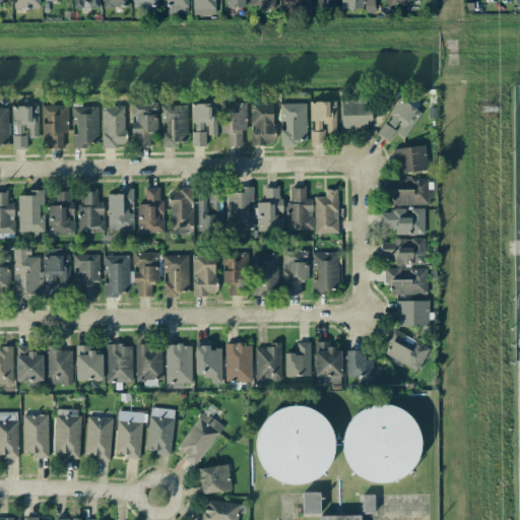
[(39,8),(39,0),(12,0),(13,9),(39,8)]
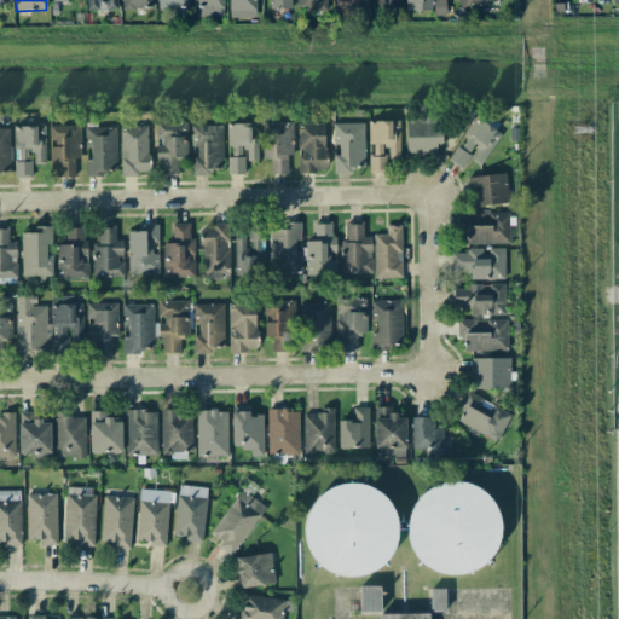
[(116,0),(86,0),(87,10),(117,10),(116,0)]
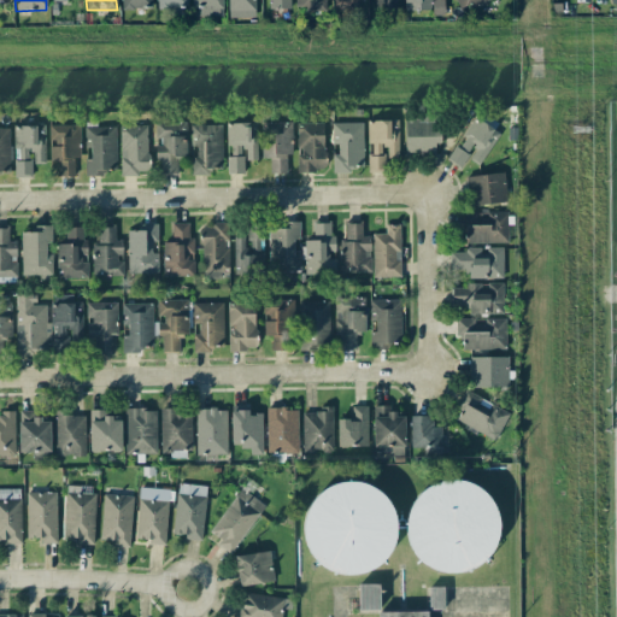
[(121,0),(121,9),(152,10),(151,0),(121,0)]
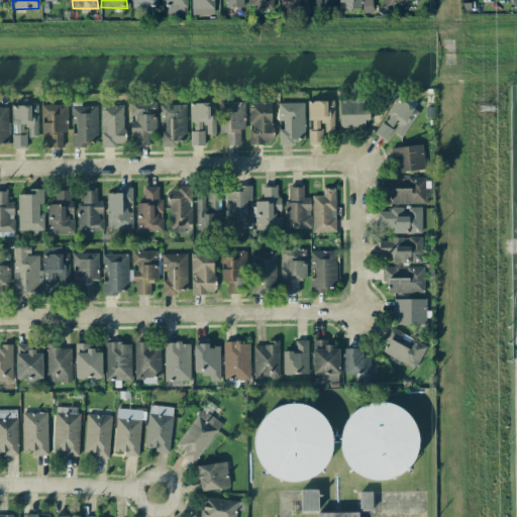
[(157,0),(131,0),(132,8),(158,7),(157,0)]
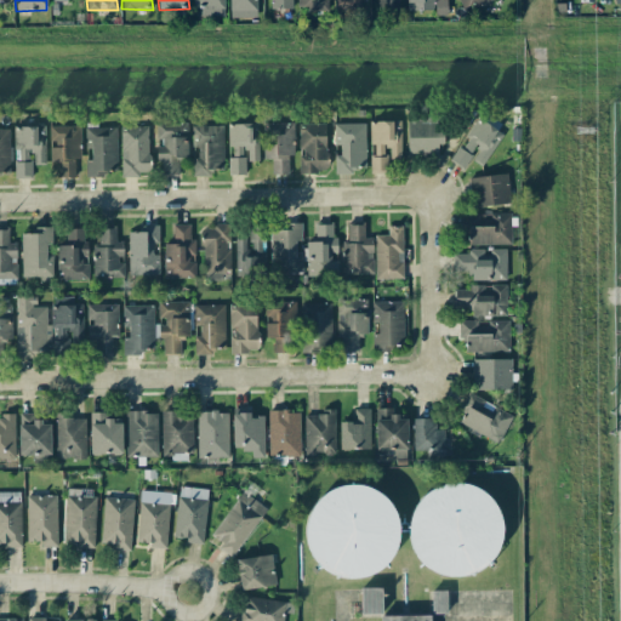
[(223,17),(223,0),(194,0),(194,16),(223,17)]
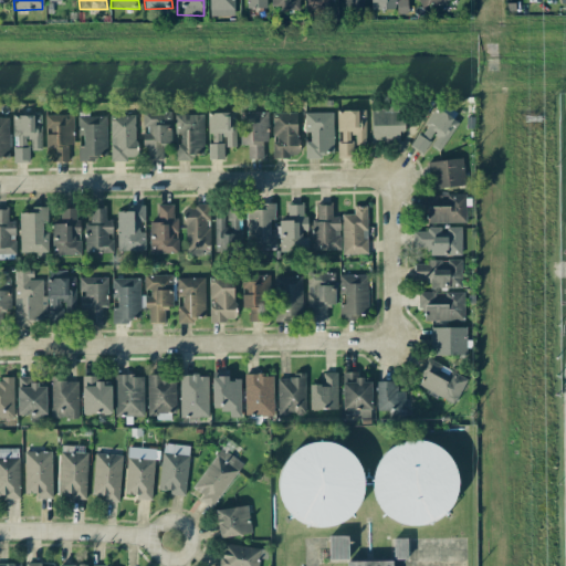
[(233,0),(209,0),(209,16),(233,16),(233,0)]
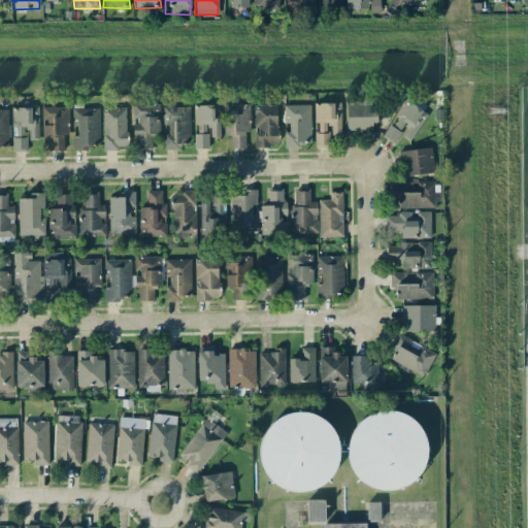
[(252,0),(253,8),(277,8),(276,0),(252,0)]
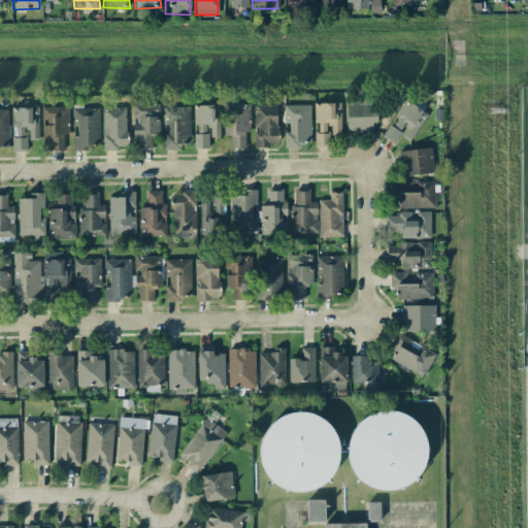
[(344,0),(345,8),(369,8),(369,13),(381,13),(380,0),(344,0)]
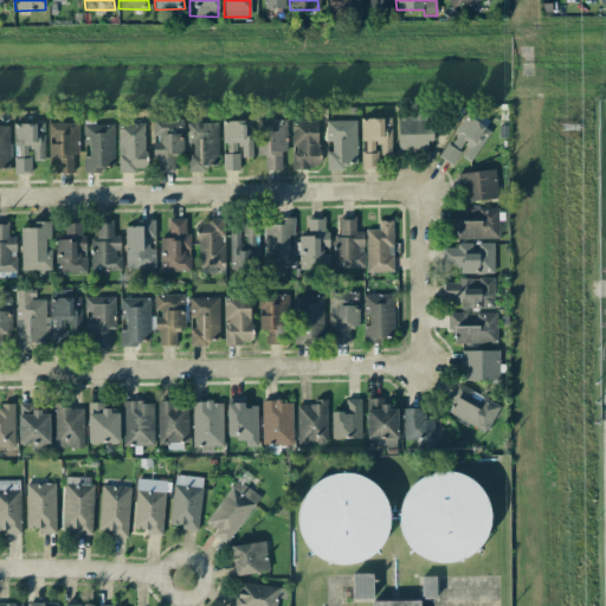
[(447,0),(453,12),(476,0),(447,0)]
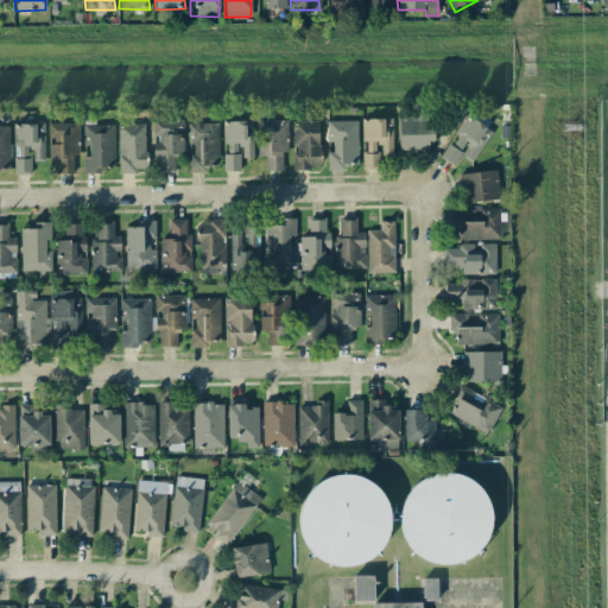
[(472,163),(492,130),(468,114),(441,157),(455,166),(461,156),(472,163)]
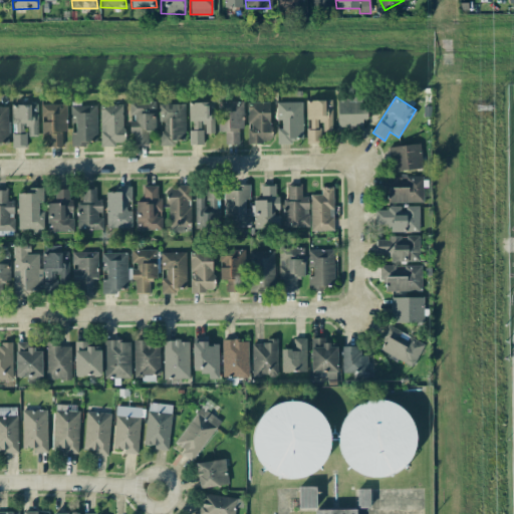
[(337,130),(362,130),(362,119),(366,119),(366,99),(338,98),(337,130)]
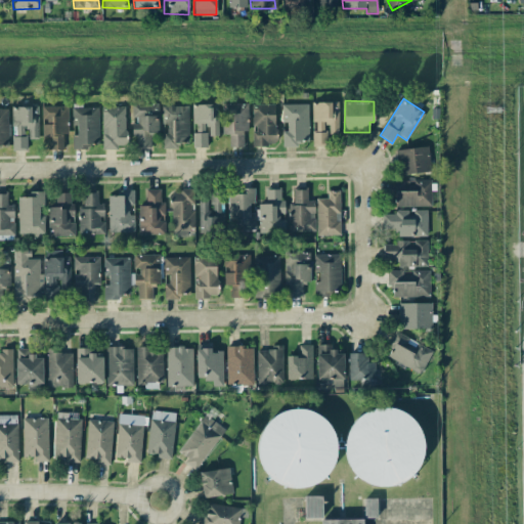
[(311,102),(312,145),(328,145),(326,133),(339,133),(338,101),(311,102)]
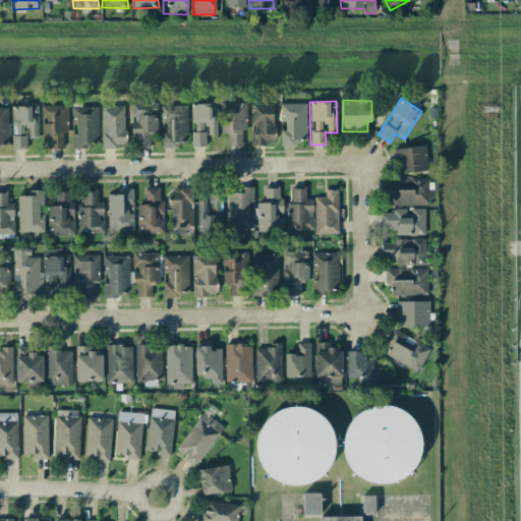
[(131,103),(131,136),(135,136),(135,147),(150,147),(150,132),(157,132),(157,103),(131,103)]
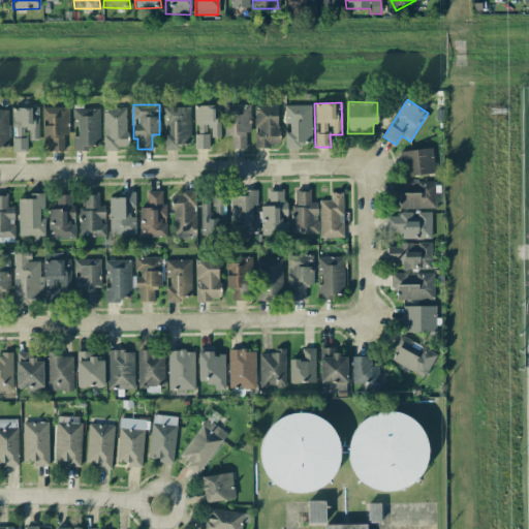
[(194,105),(194,149),(210,149),(210,136),(220,136),(220,104),(194,105)]
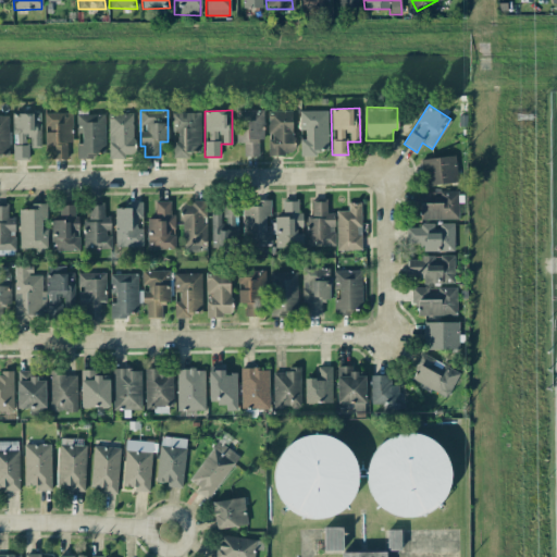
[(263,110),(236,110),(236,143),(244,143),(244,156),(259,156),(259,139),(263,139),(263,110)]
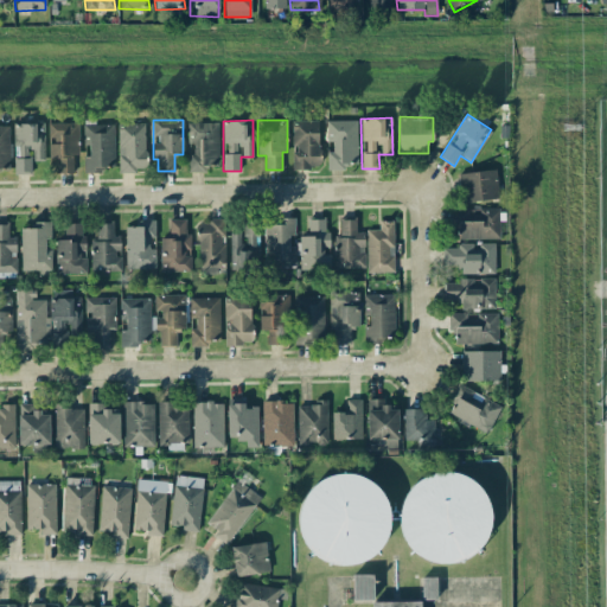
[(293,168),(319,168),(319,121),(292,121),(293,168)]
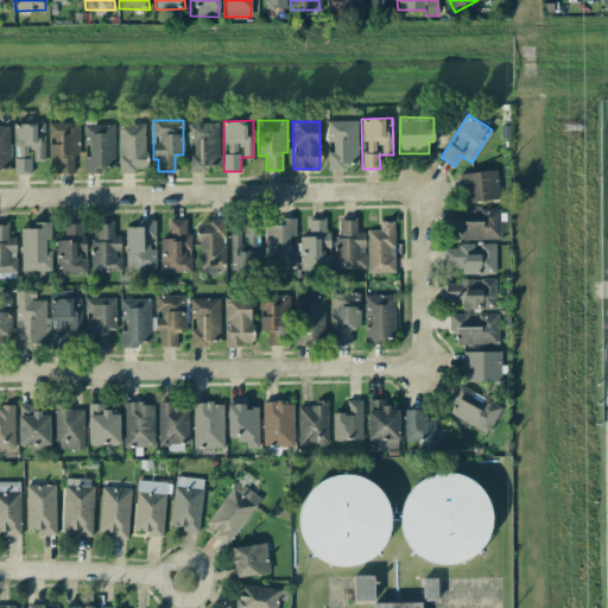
[(327,121),(328,170),(347,170),(346,164),(359,164),(358,121),(327,121)]
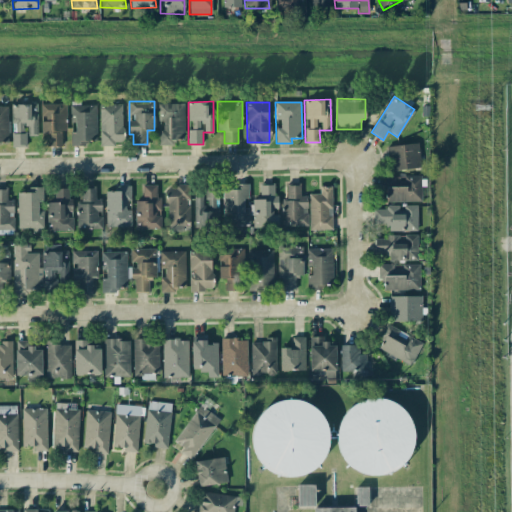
[(66,103),(40,104),(41,134),(48,134),(48,146),(63,146),(62,131),(66,131),(66,103)]
